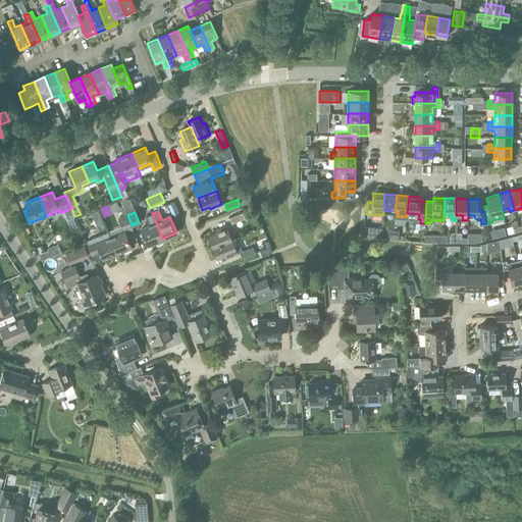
[(246,212),(230,218),(232,224),(248,218),(246,212)]
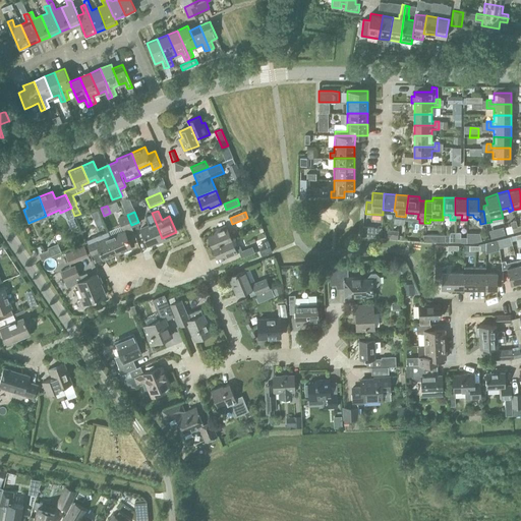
[(148,244),(162,238),(152,213),(145,216),(149,225),(141,228),(148,244)]
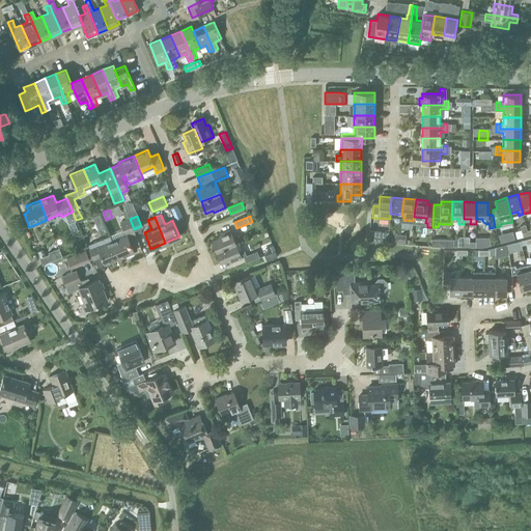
[(127,235),(113,241),(119,257),(134,251),(132,246),(139,243),(134,229),(130,219),(121,222),(127,235)]
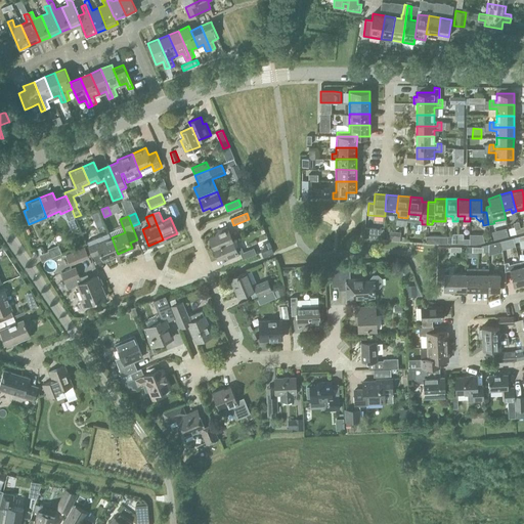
[(214,248),(232,241),(227,226),(215,231),(216,233),(210,236),(214,248)]
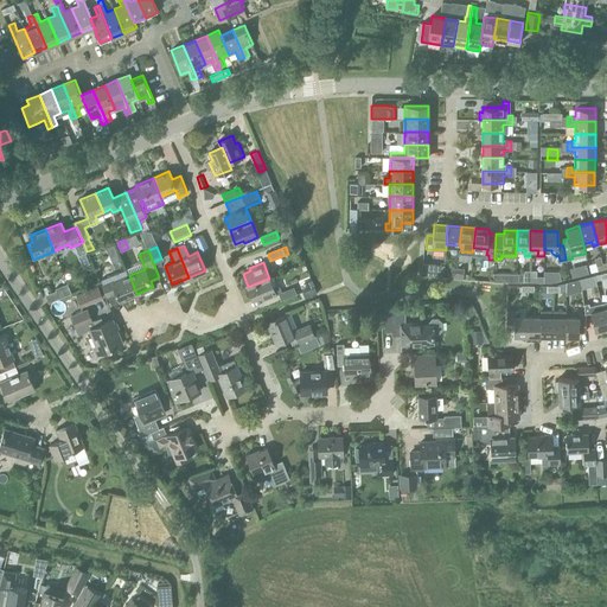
[(127,269),(100,280),(107,298),(116,293),(120,301),(136,294),(129,275),(127,269)]
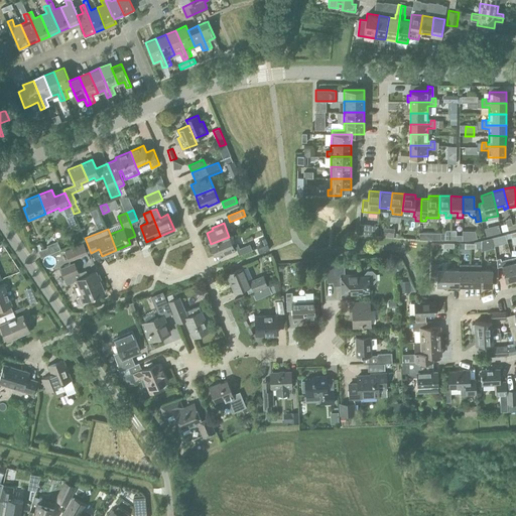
[(237,249),(239,255),(252,250),(250,244),(240,248),(238,243),(233,245),(229,237),(211,244),(216,255),(222,252),(223,255),(237,249)]
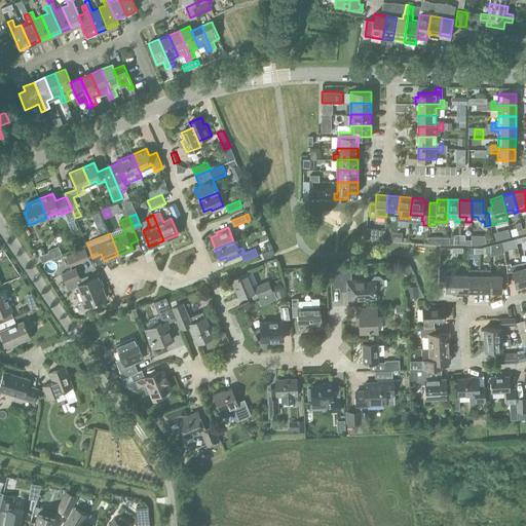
[(504,250),(502,241),(496,243),(491,245),(491,254),(504,251),(504,250)]
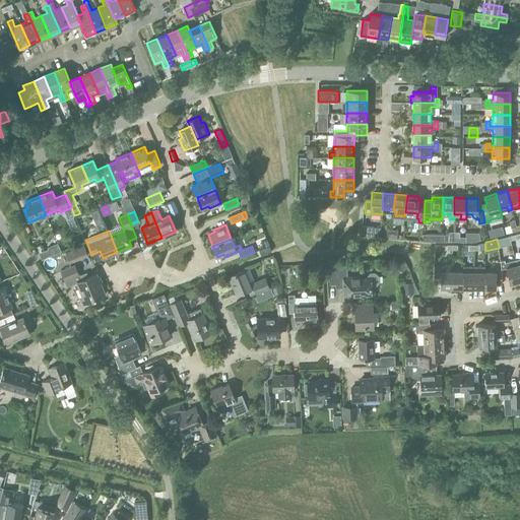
[(51,255),(61,251),(58,243),(48,247),(51,255)]
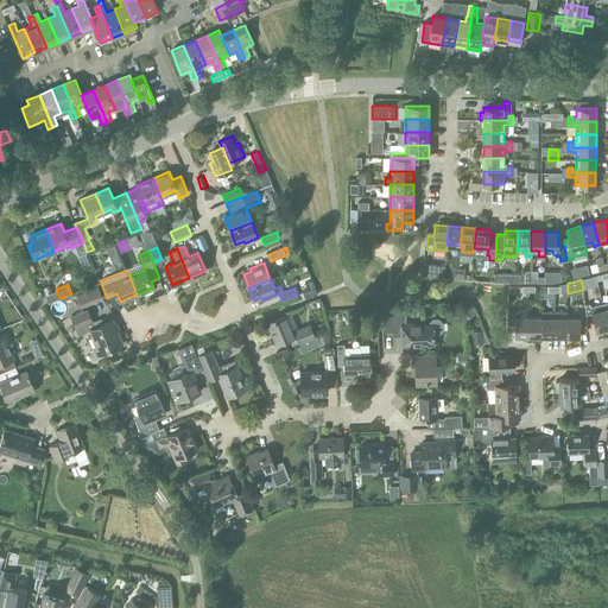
[(315,286),(303,292),(305,298),(317,293),(315,286)]
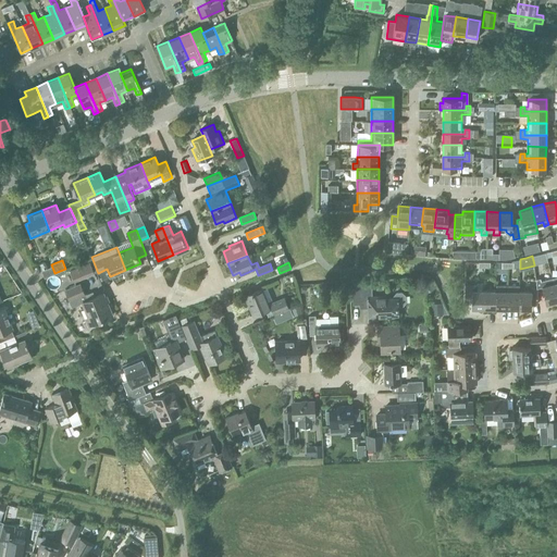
[(90,263),(71,271),(75,282),(95,274),(90,263)]
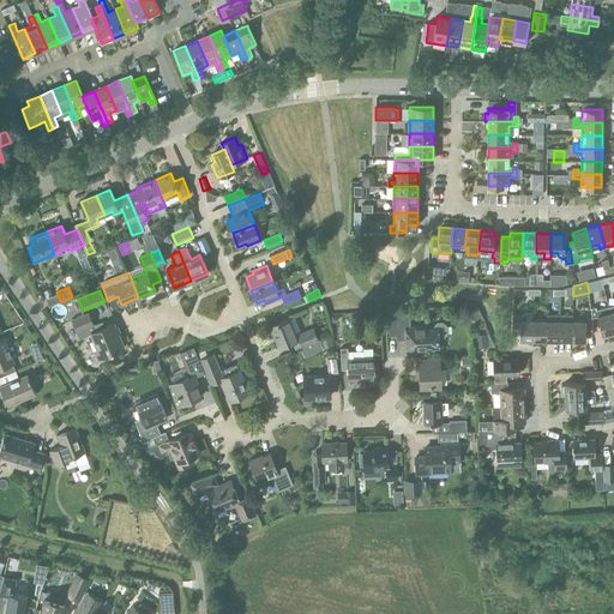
[(602,333),(613,330),(608,307),(599,311),(597,308),(591,309),(594,319),(599,318),(602,333)]
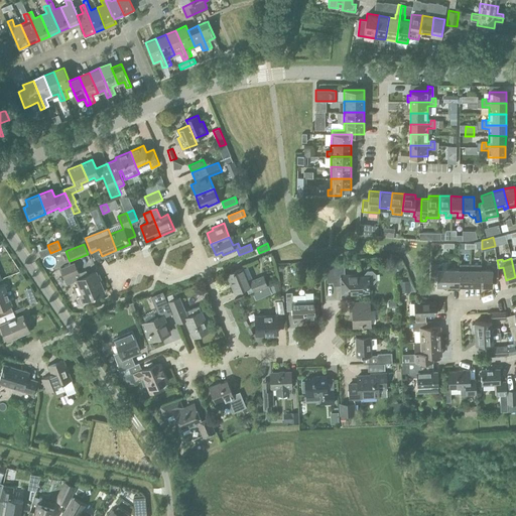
[(75,262),(59,268),(65,279),(67,284),(77,279),(88,275),(86,271),(80,273),(79,272),(75,262)]
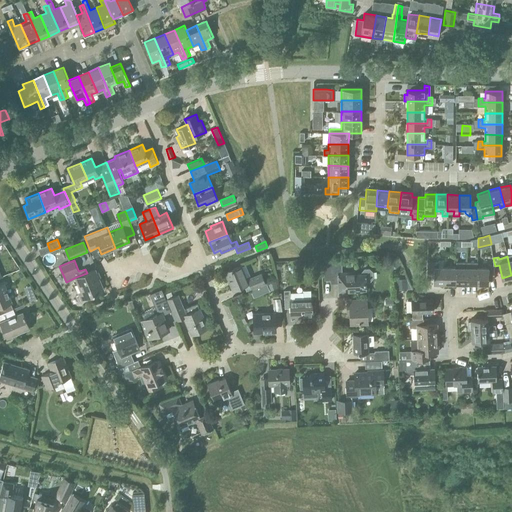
[(342,261),(324,262),(324,276),(330,275),(330,280),(339,279),(339,283),(339,290),(355,290),(355,291),(366,291),(366,283),(371,283),(375,279),(374,272),(370,269),(366,269),(362,273),(362,274),(355,274),(355,272),(342,273),(342,261)]
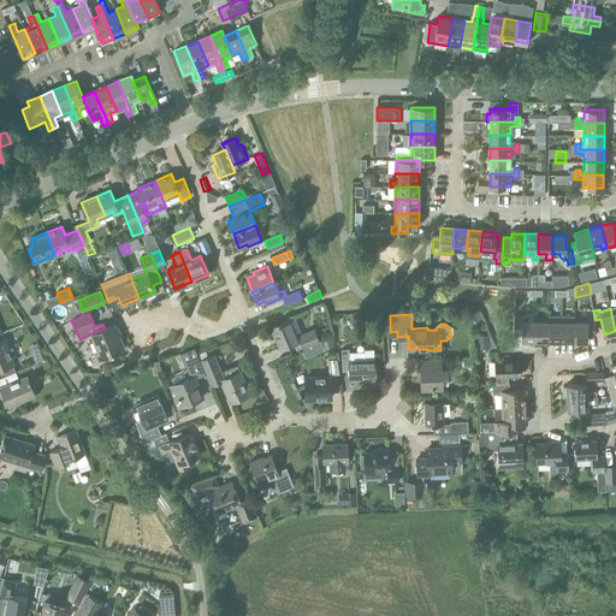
[(549,341),(562,341),(562,315),(549,315),(549,321),(549,341)]
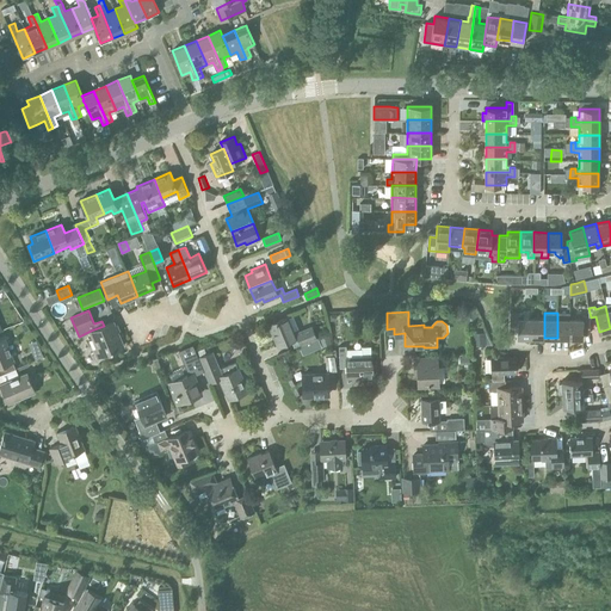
[(557,313),(557,338),(569,338),(569,319),(569,313),(557,313)]
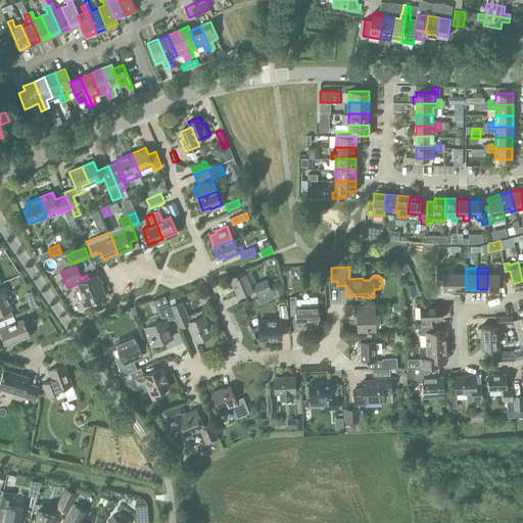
[(443,289),(454,289),(455,273),(448,272),(449,269),(437,269),(436,285),(443,285),(443,289)]
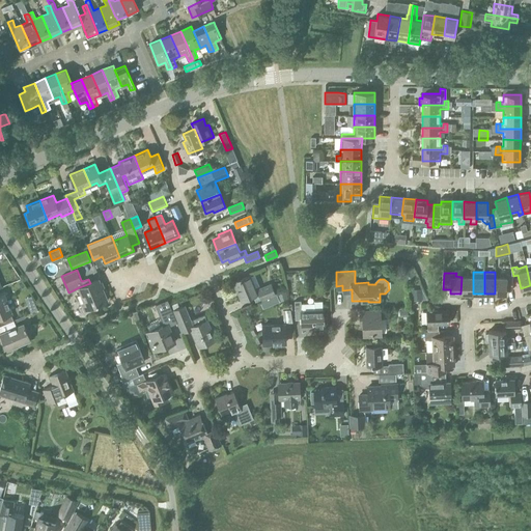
[(249,275),(233,281),(242,301),(253,296),(256,302),(261,299),(261,300),(276,294),(275,292),(272,283),(271,282),(261,286),(255,289),(252,282),(250,276),(249,275)]
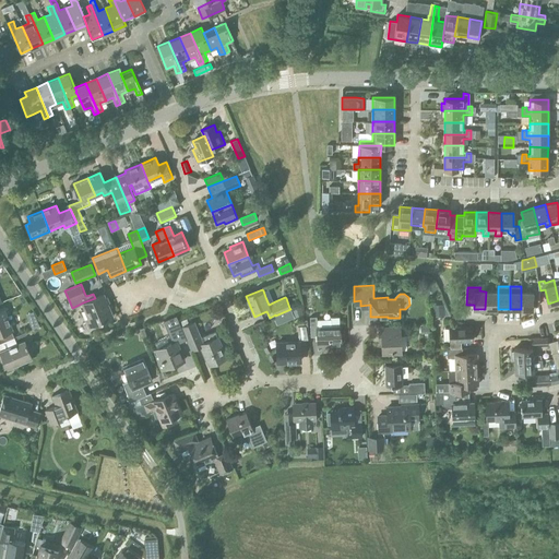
[(540,306),(540,289),(534,289),(533,292),(521,292),(521,309),(533,309),(533,306),(540,306)]
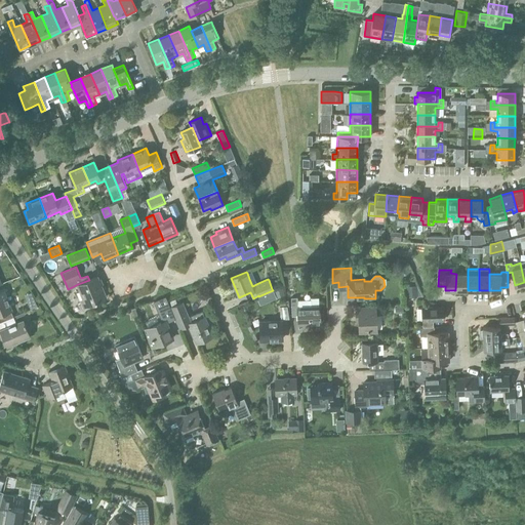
[(468,290),(468,274),(456,274),(455,290),(468,290)]
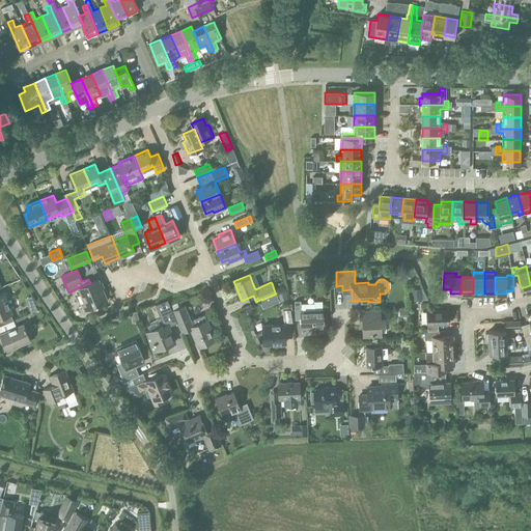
[(90,283),(79,287),(85,301),(81,303),(84,309),(87,308),(88,308),(107,301),(99,280),(90,283)]
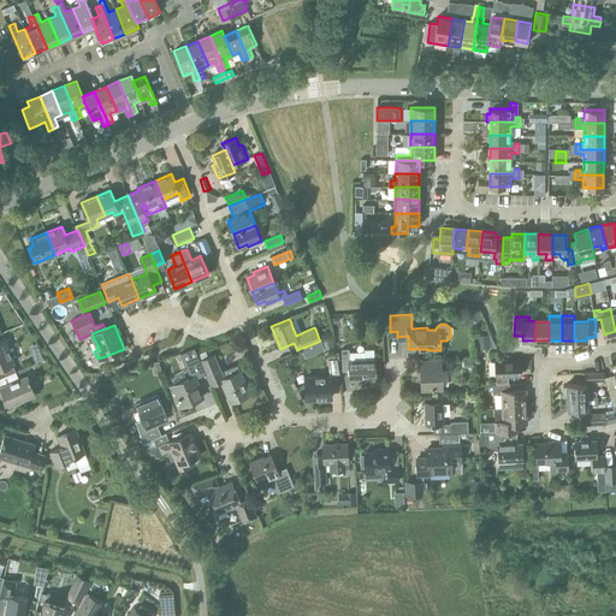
[(477,336),(478,347),(478,349),(484,348),(490,348),(490,343),(489,336),(480,336),(477,336)]
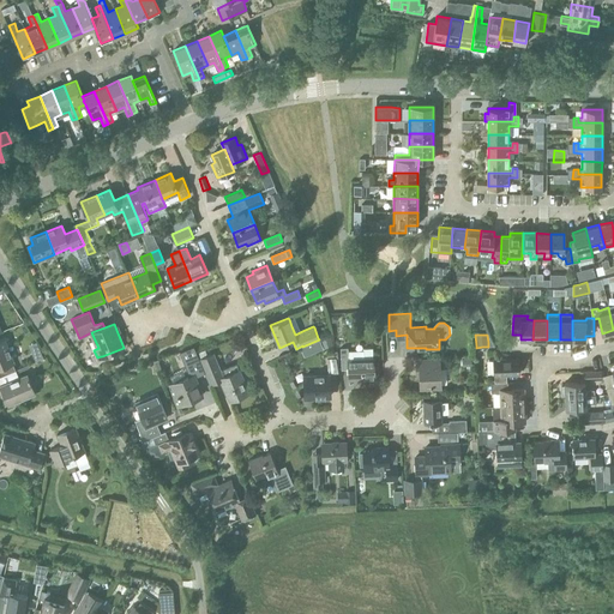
[(0,375),(16,369),(12,362),(14,361),(5,339),(0,341),(0,375)]
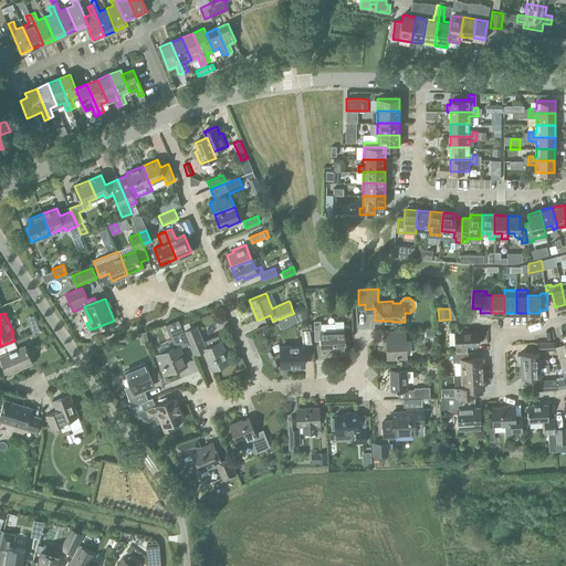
[(159,352),(154,354),(155,356),(157,360),(163,375),(186,365),(180,349),(189,345),(180,325),(178,320),(170,323),(165,325),(174,346),(170,347),(168,342),(157,346),(159,352)]
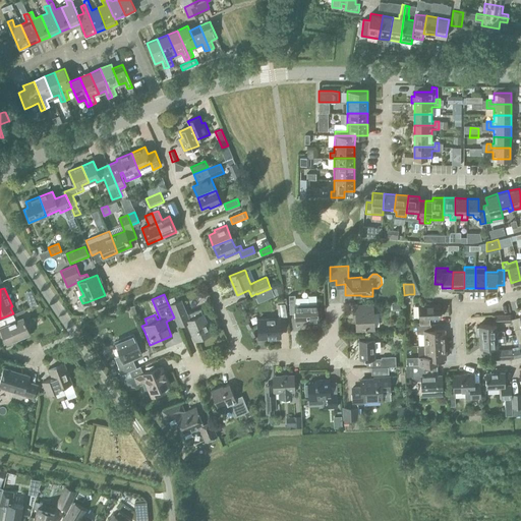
[(295,295),(289,295),(290,313),(296,313),(296,322),(317,321),(316,303),(316,295),(308,296),(308,298),(295,298),(295,295)]
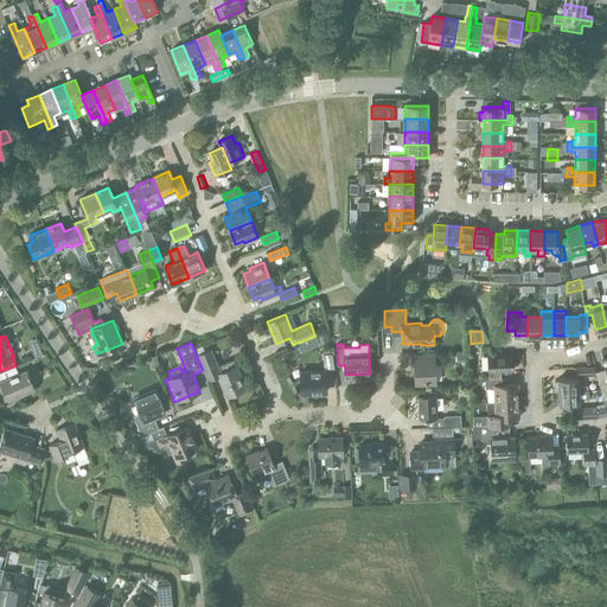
[(33,349),(36,356),(43,353),(40,346),(33,349)]
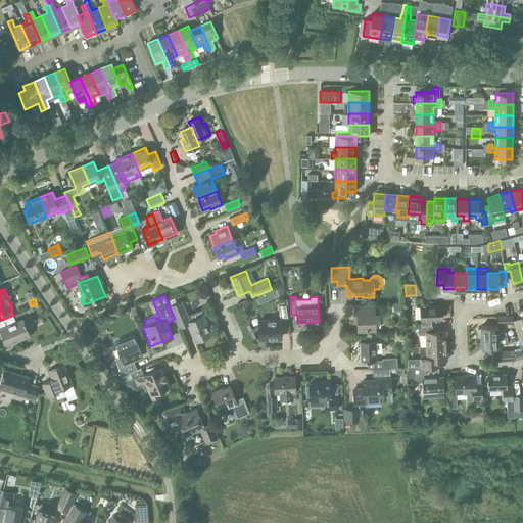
[(182,300),(171,305),(181,329),(189,325),(195,341),(212,334),(204,315),(194,319),(192,313),(188,315),(182,300)]
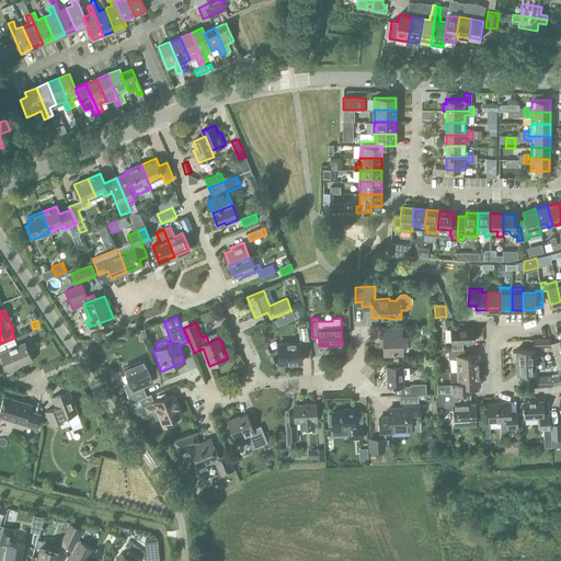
[(310,341),(308,323),(300,323),(300,328),(299,328),(300,342),(310,341)]
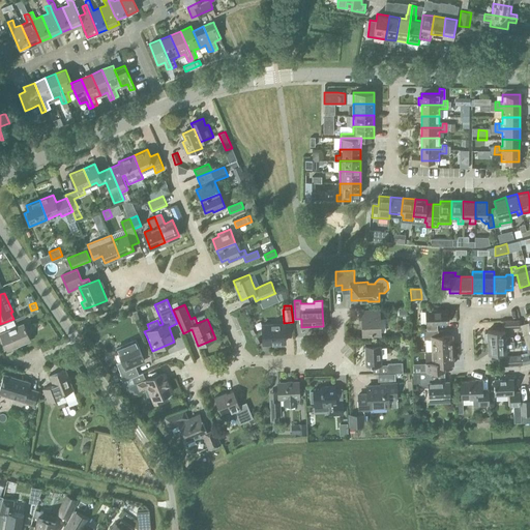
[(427,330),(438,329),(437,323),(447,323),(447,310),(427,311),(427,324),(427,330)]
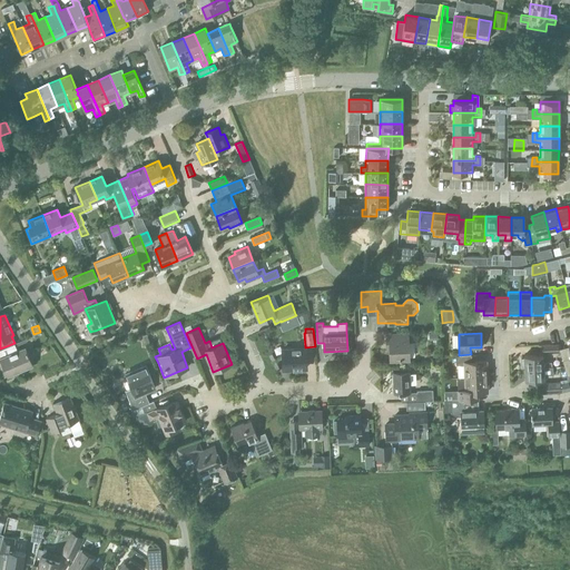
[(408,334),(397,334),(397,341),(387,342),(387,346),(390,346),(391,360),(409,359),(408,334)]
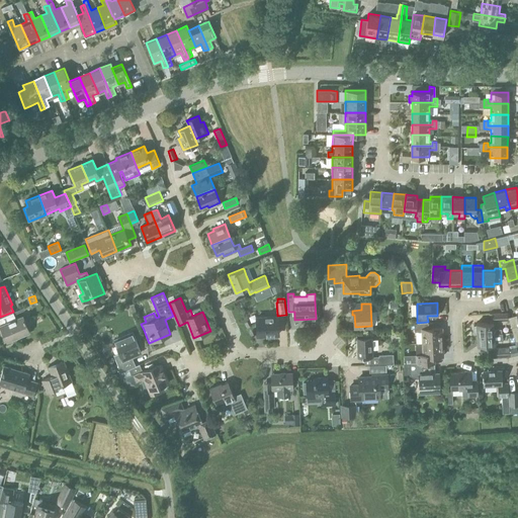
[(13,312),(0,317),(0,322),(1,325),(0,325),(7,341),(29,332),(22,316),(16,319),(13,312)]
